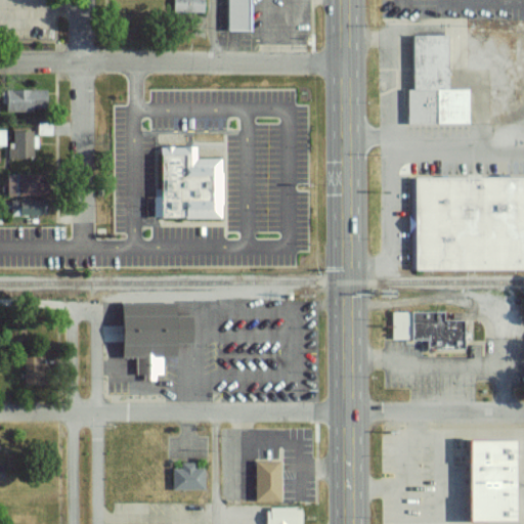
[(201,12),(200,0),(171,0),(171,11),(201,12)]
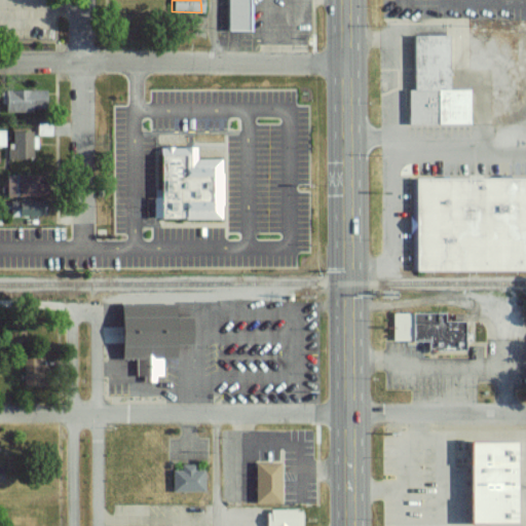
[(224,0),(224,30),(249,30),(249,0),(224,0)]
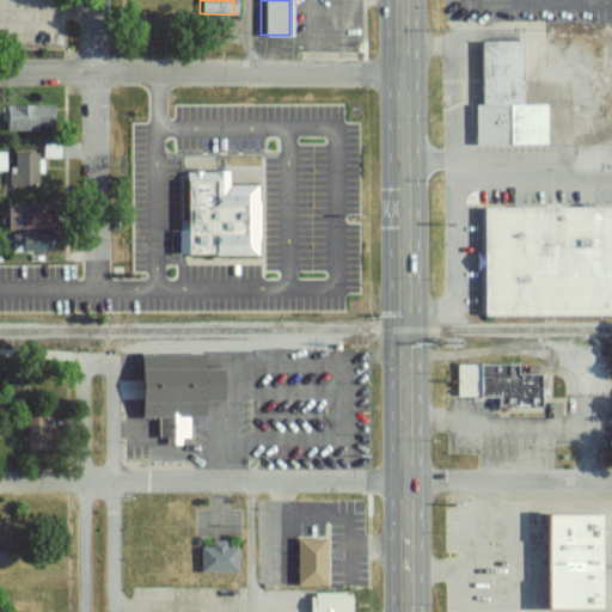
[(546,103),(521,104),(520,41),(477,41),(478,104),(471,104),(472,145),(548,144),(546,103)]
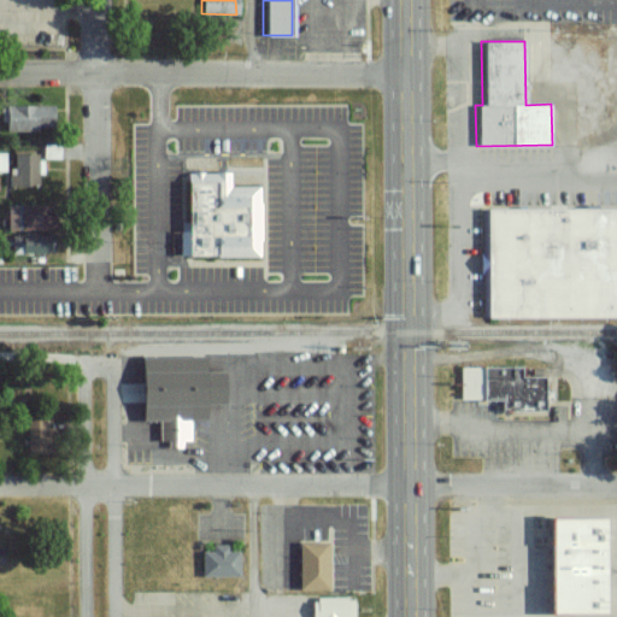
[(50,105),(0,105),(0,131),(50,131),(50,105)]
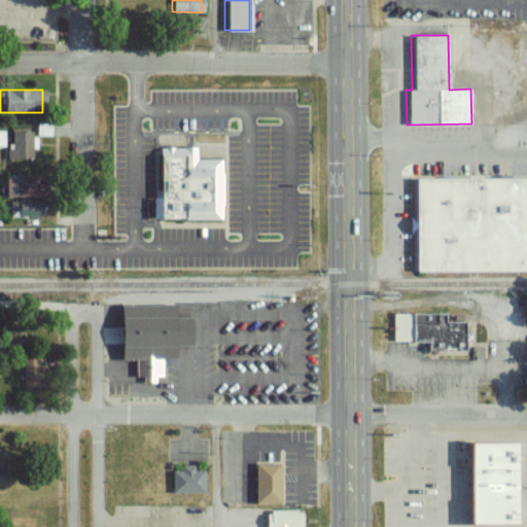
[(32,132),(12,132),(13,143),(7,143),(7,159),(33,157),(32,132)]
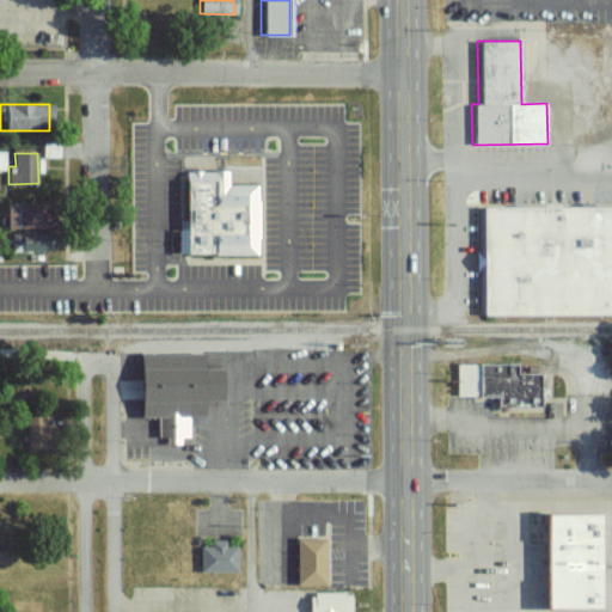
[(190,175),(194,175),(194,172),(204,172),(204,175),(216,173),(216,171),(231,171),(231,187),(262,185),(262,201),(264,201),(264,240),(262,240),(262,257),(219,257),(219,252),(182,254),(181,230),(183,230),(183,222),(190,222),(190,175)]
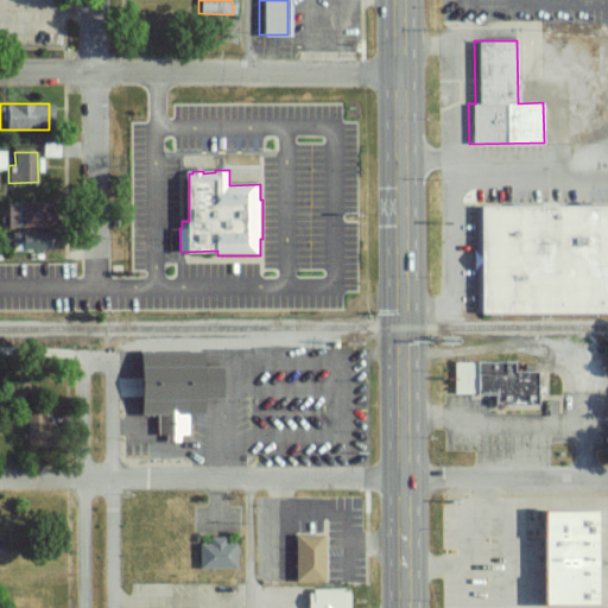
[(5,227),(38,227),(38,202),(5,202),(5,227)]
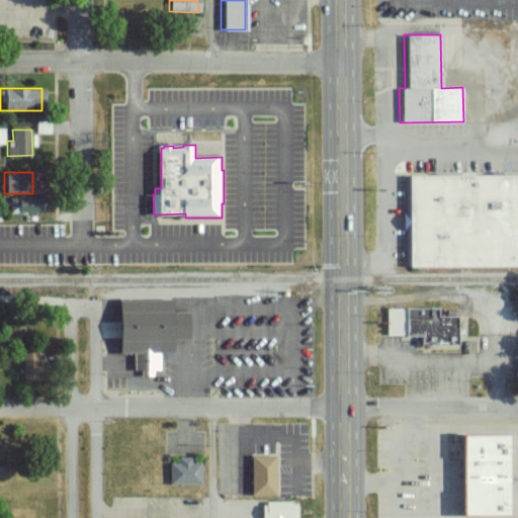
[(411,175),(517,174),(517,265),(410,264),(411,175)]
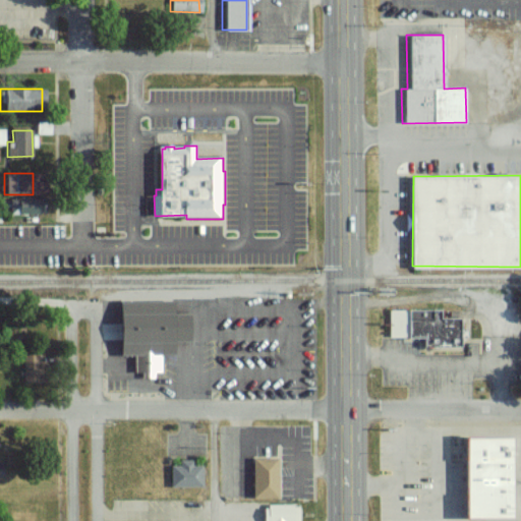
[(37,198),(8,198),(7,214),(37,215),(37,198)]
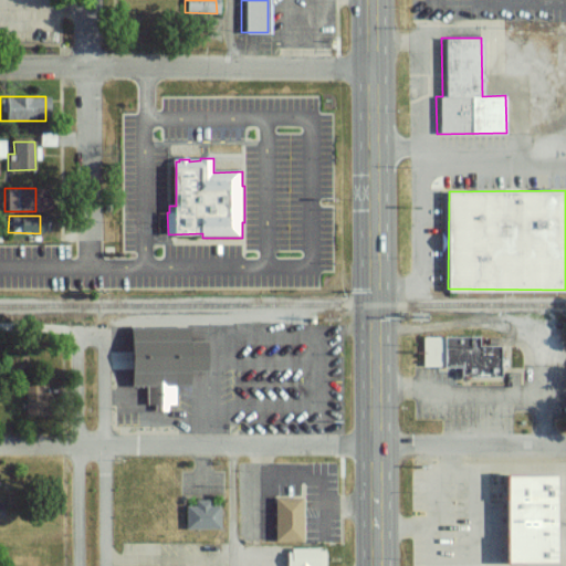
[(423,337),(479,336),(479,345),(500,345),(501,376),(460,377),(460,366),(425,367),(423,337)]
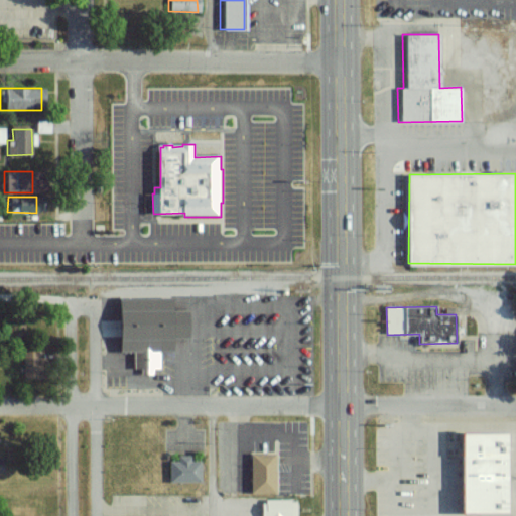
[(143,345),(151,345),(151,349),(157,349),(158,366),(134,368),(133,350),(144,350),(143,345)]
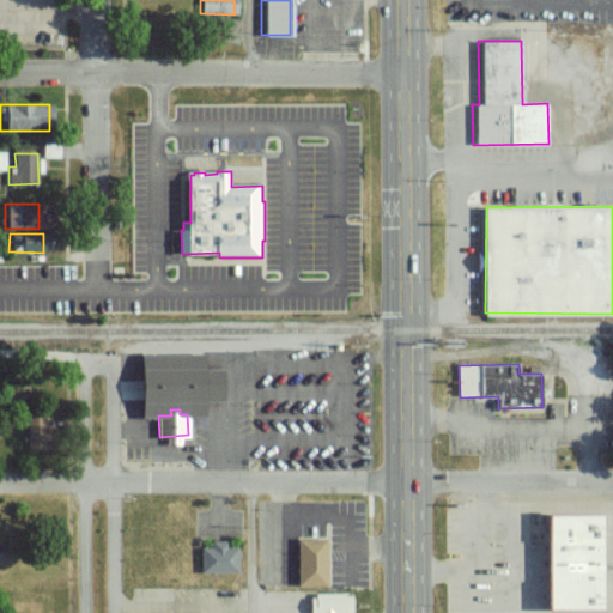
[(29,418),(44,417),(44,432),(50,432),(50,445),(46,445),(46,449),(29,449),(29,418)]
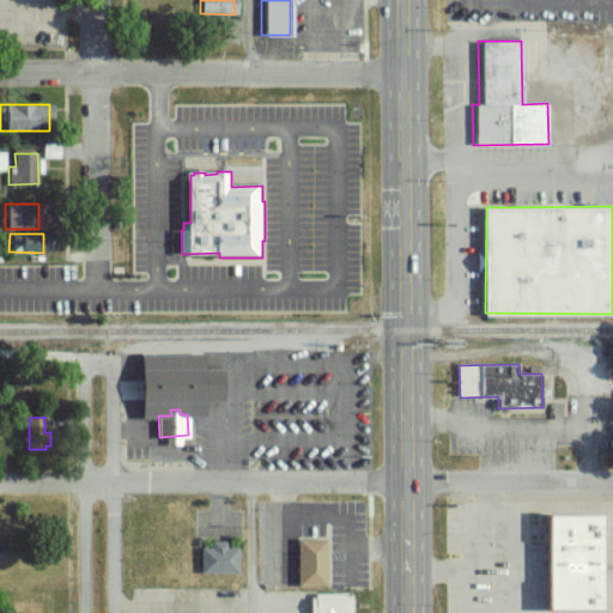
[(550,514),(565,514),(565,517),(604,515),(607,612),(598,612),(598,611),(583,611),(583,610),(570,610),(570,608),(553,608),(550,514)]
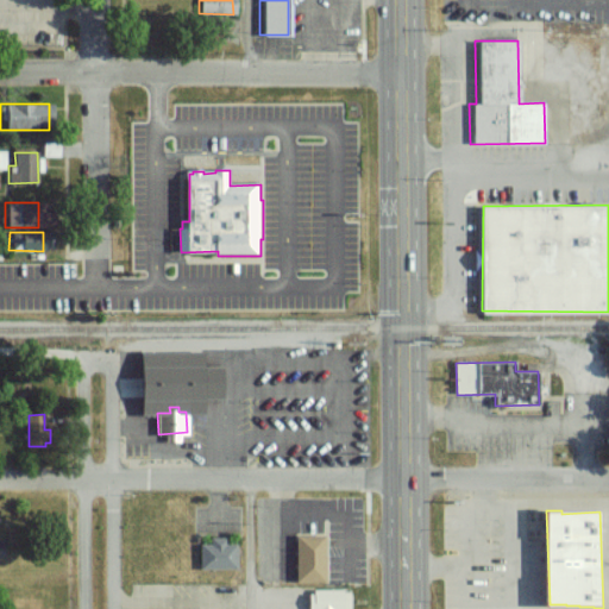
[(296,535),(326,537),(325,582),(295,582),(296,535)]
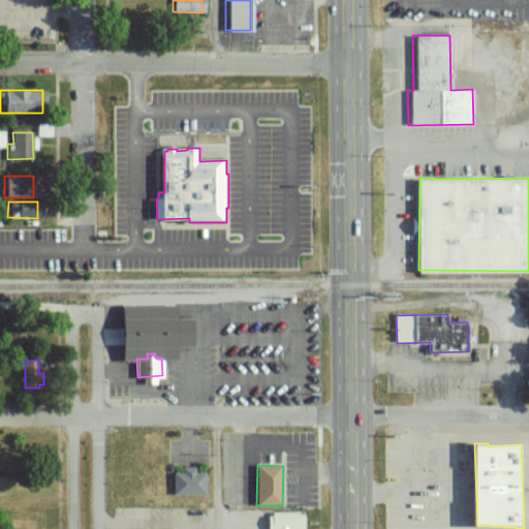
[(184,467),(195,466),(196,472),(204,472),(205,493),(176,495),(175,475),(184,474),(184,467)]
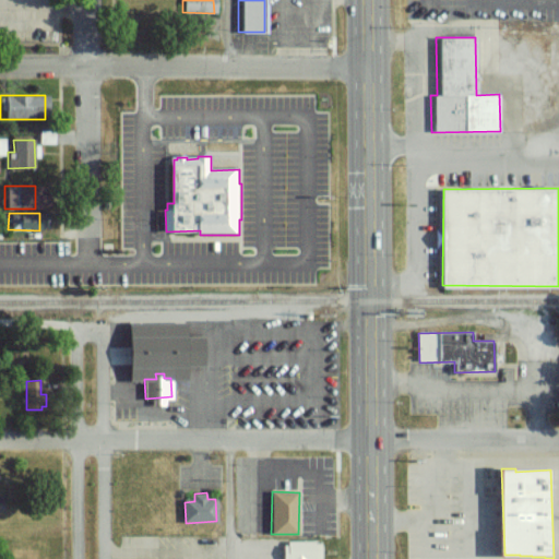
[(287,542),(314,543),(314,545),(321,545),(321,558),(284,558),(284,547),(287,547),(287,542)]
